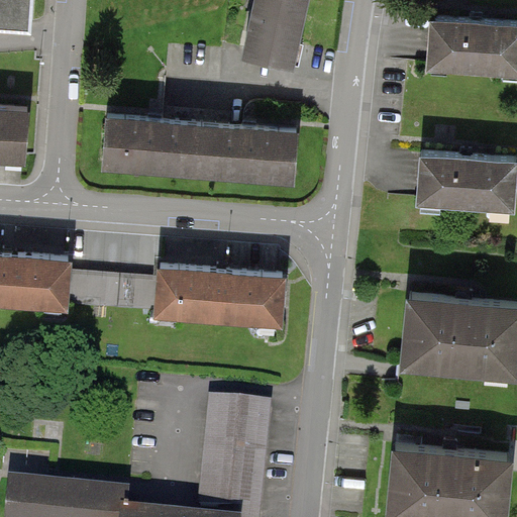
[(0,0),(0,22),(32,24),(33,0),(0,0)]
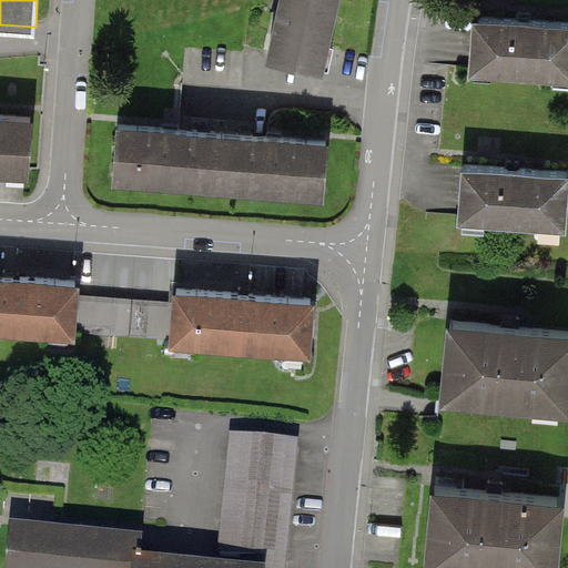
[(324,68),(338,0),(275,0),(264,54),(324,68)]
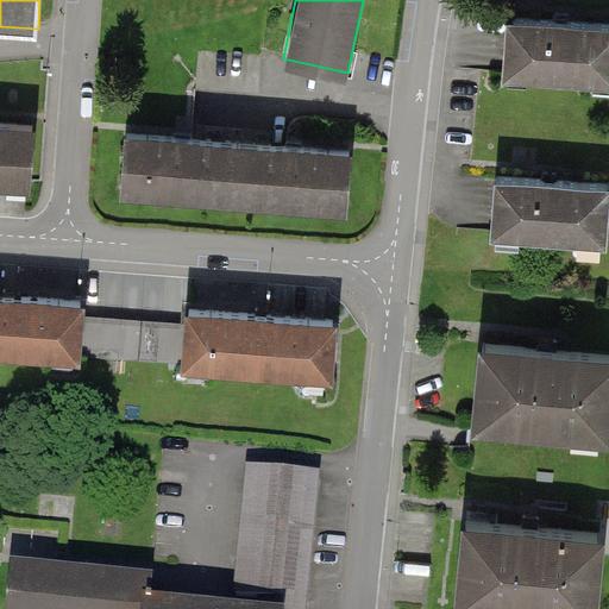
[(608,83),(608,29),(497,23),(494,77),(608,83)]
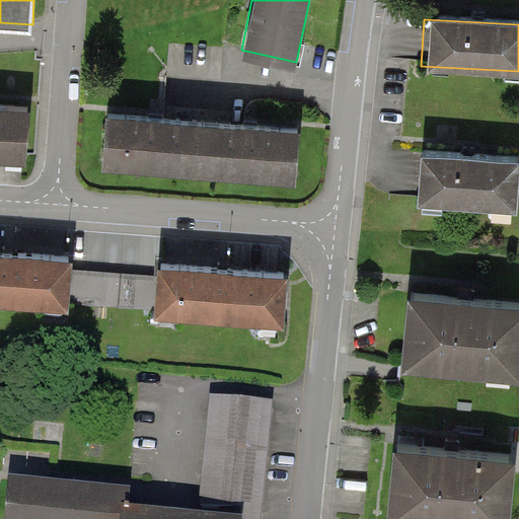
[(0,151),(27,153),(29,113),(0,110),(0,151)]
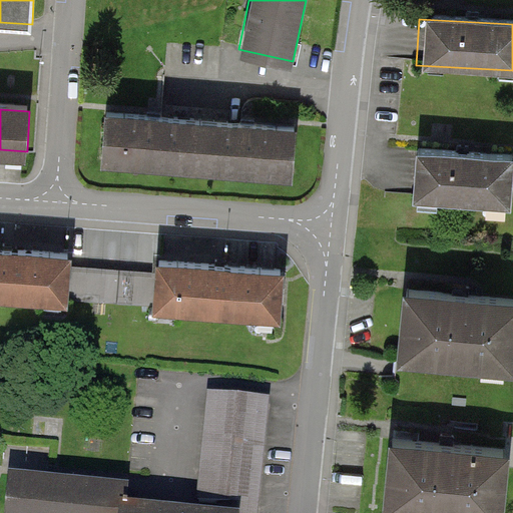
[(293,174),(296,128),(102,117),(99,163),(293,174)]
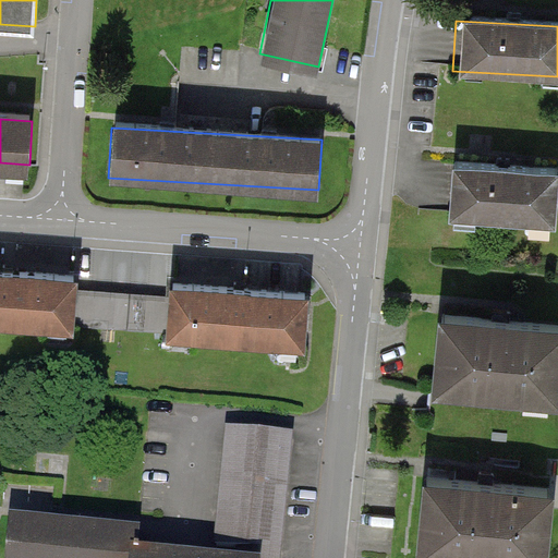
[(555,225),(557,189),(557,171),(446,162),(441,215),(555,225)]
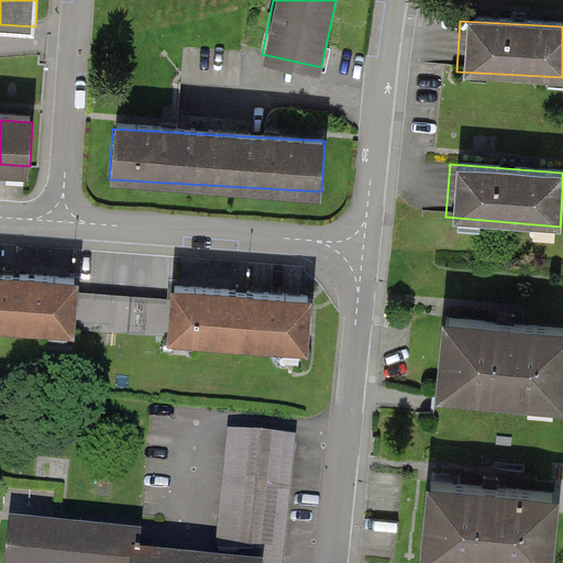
[(0,322),(77,327),(79,280),(0,276),(0,322)]
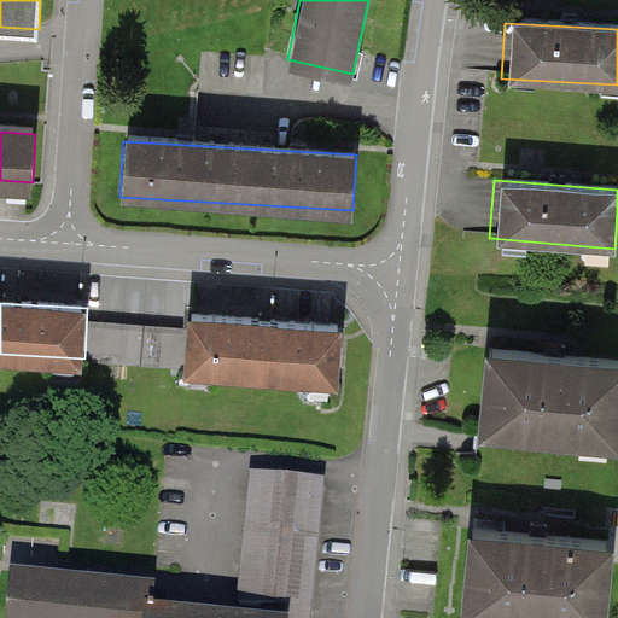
[(338,379),(340,328),(193,321),(192,330),(106,325),(104,366),(338,379)]
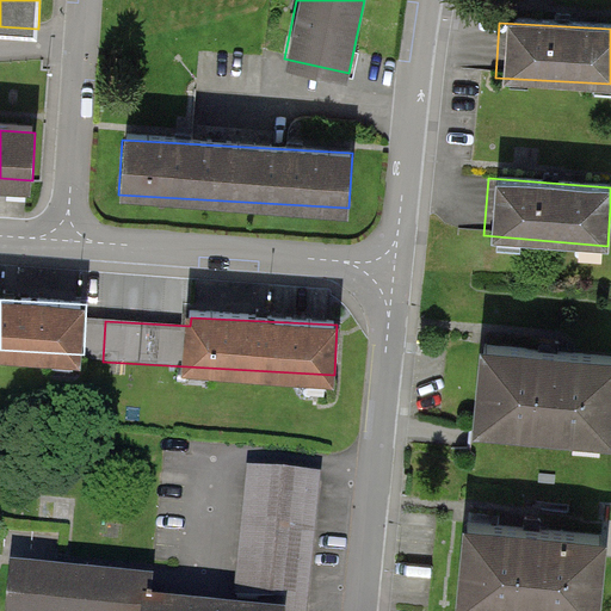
[(610,438),(610,427),(610,359),(476,347),(469,425),(610,438)]
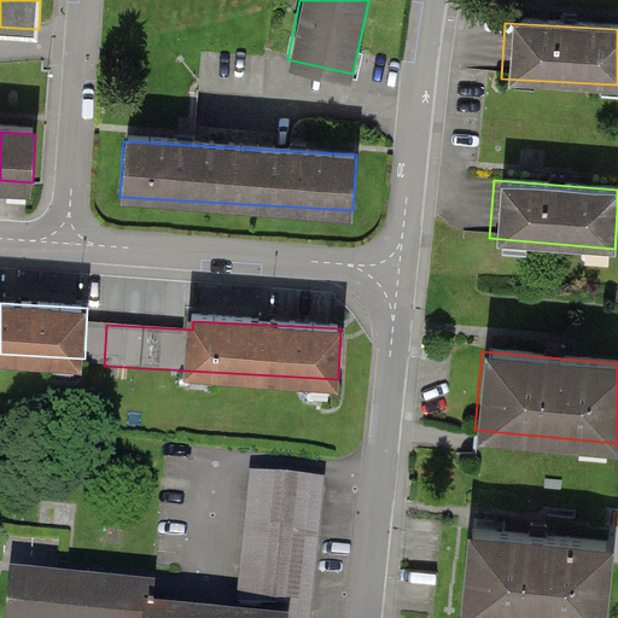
[(310,617),(324,488),(248,481),(234,617),(149,617),(151,600),(11,587),(7,617),(310,617)]
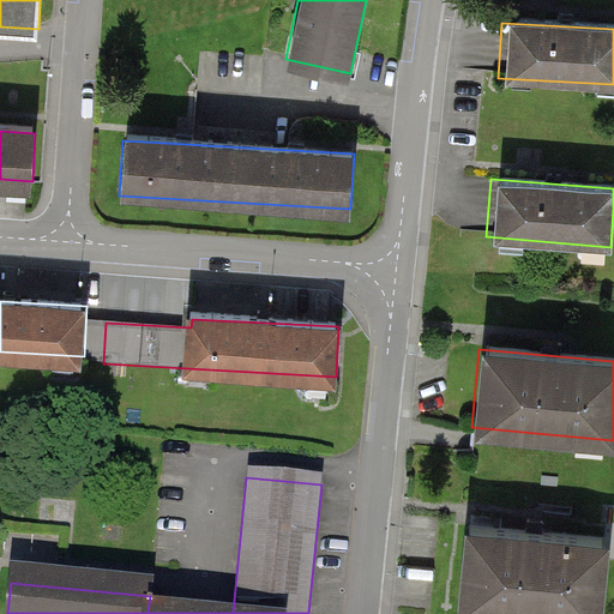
[(531,613),(599,613),(605,539),(458,529),(453,609),(531,613)]
